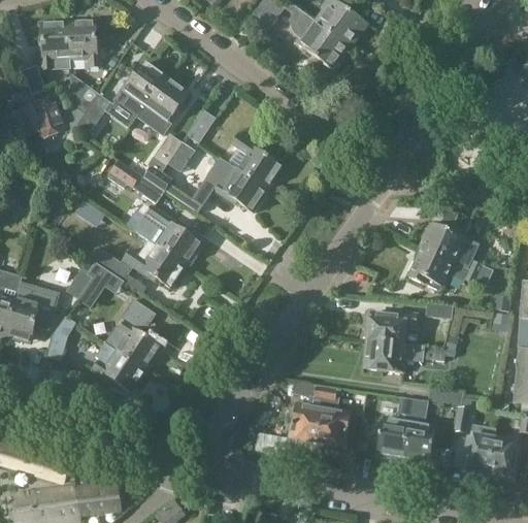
[(284,6),(287,0),(270,0),(260,14),(271,23),(284,6)]
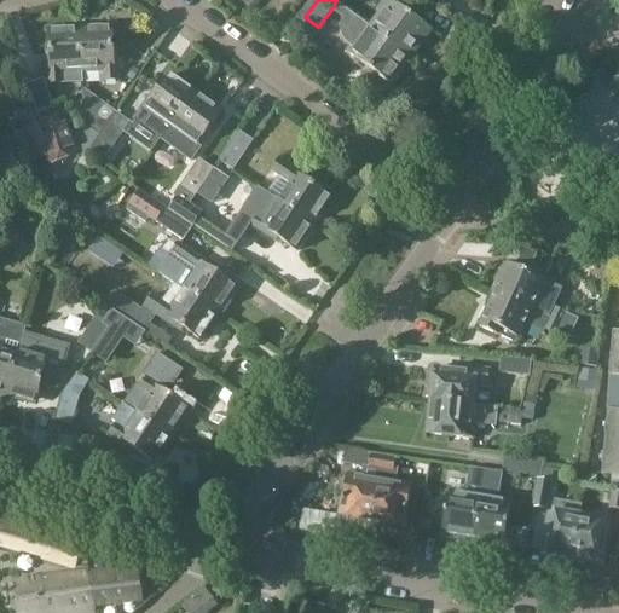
[(336,0),(333,7),(342,15),(340,18),(340,25),(342,33),(346,38),(351,42),(347,47),(392,80),(412,52),(370,22),(370,23),(339,0),(336,0)]
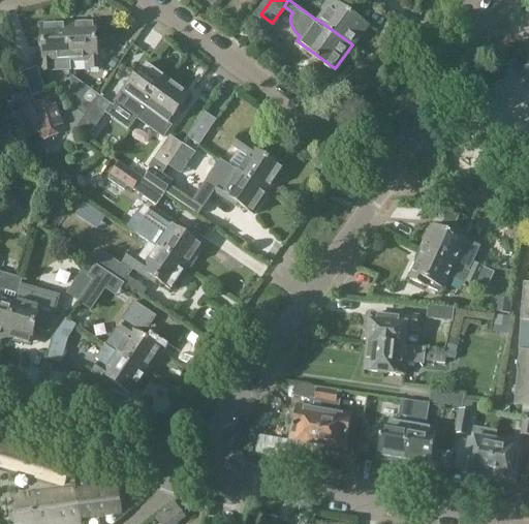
[(325,6),(316,19),(352,44),(369,21),(340,0),(325,0),(322,4),(325,6)]
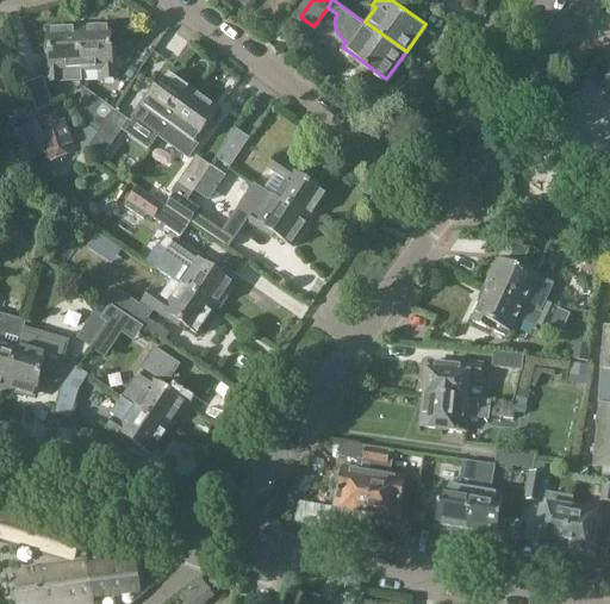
[(110,24),(79,25),(81,67),(101,66),(101,76),(117,75),(116,54),(111,54),(110,24)]
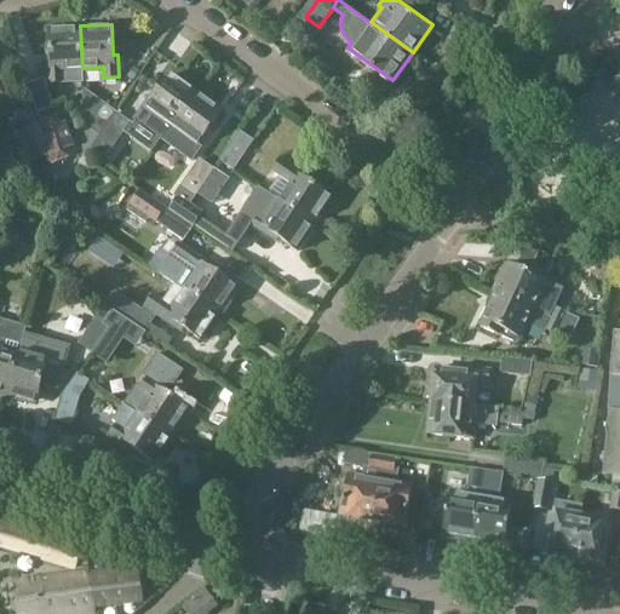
[(46,58),(47,80),(82,79),(82,68),(80,26),(50,27),(51,58),(46,58)]
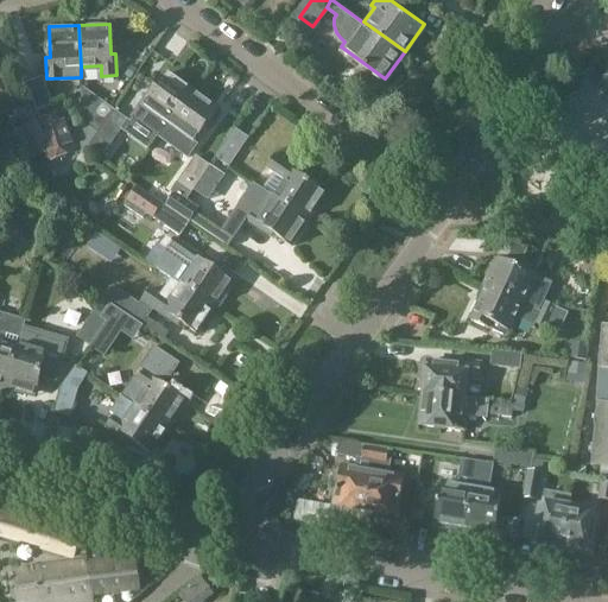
[(188,43),(177,57),(184,63),(195,48),(188,43)]
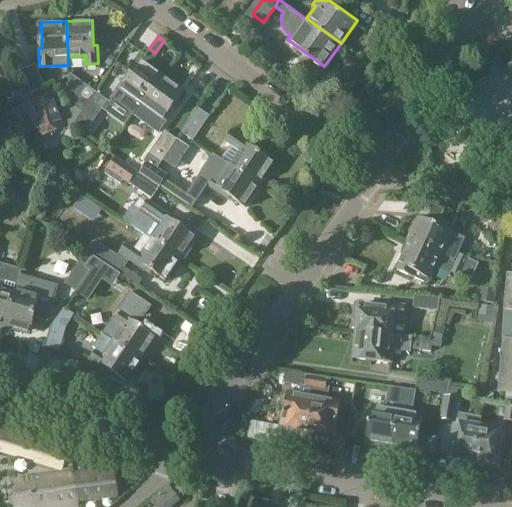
[(115,53),(110,50),(104,58),(110,61),(115,53)]
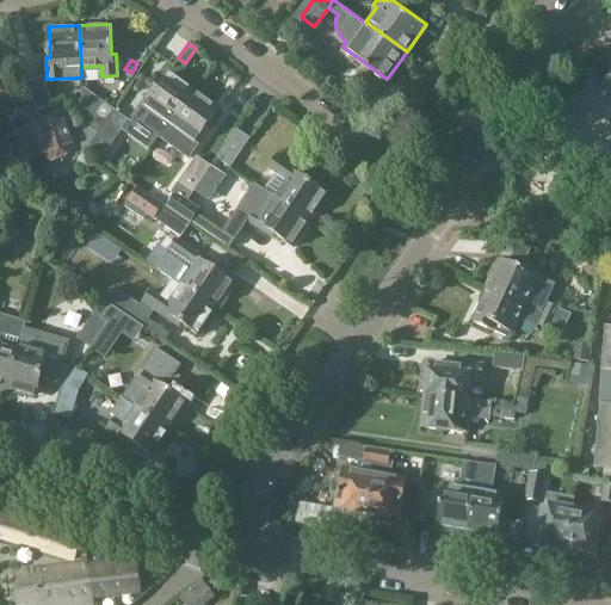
[(154,112),(170,123),(195,88),(171,71),(153,96),(148,92),(135,110),(149,119),(154,112)]
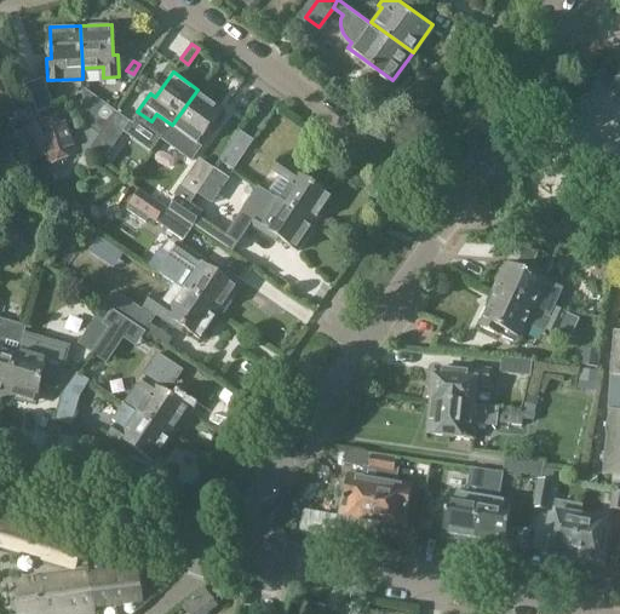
[(27,82),(38,109),(52,104),(42,76),(27,82)]
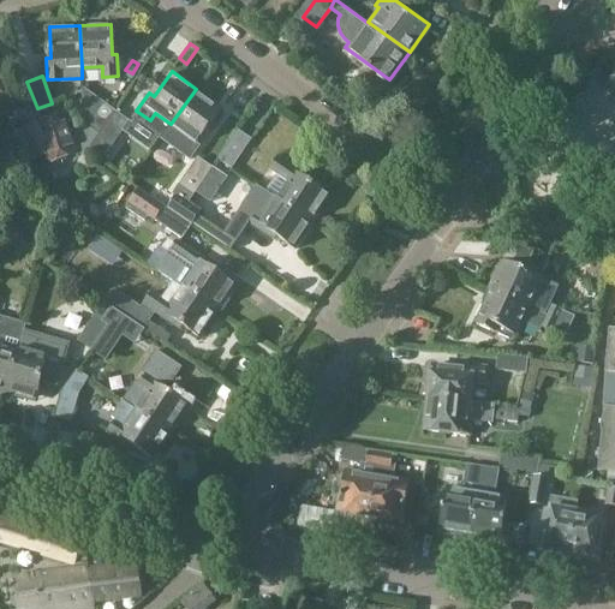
[(221,106),(196,89),(171,124),(186,135),(180,143),(193,153),(207,133),(203,131),(221,106)]
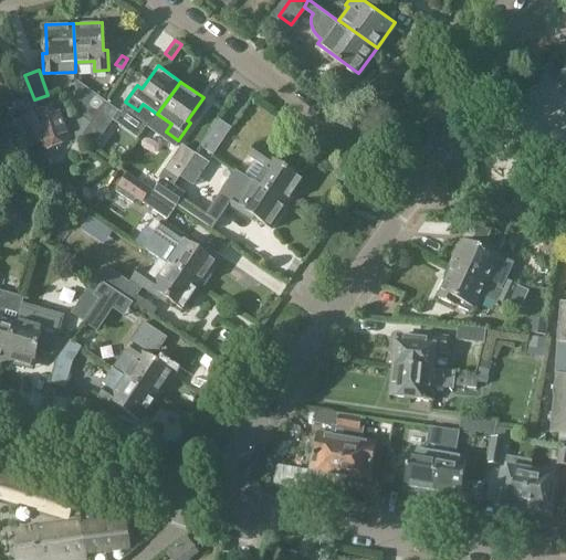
[(94,90),(77,112),(91,123),(107,99),(94,90)]
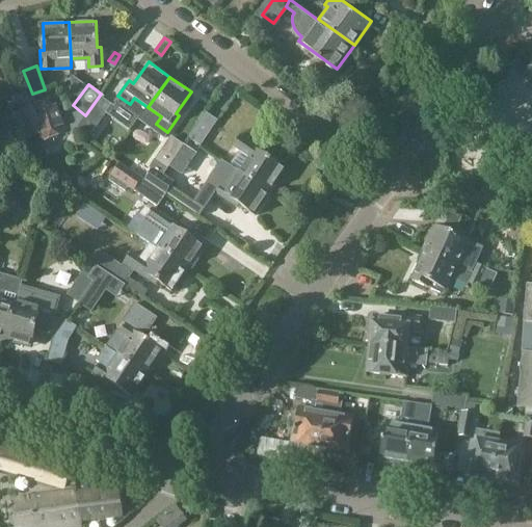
[(68,130),(78,126),(85,115),(73,105),(65,108),(57,85),(45,89),(32,94),(35,102),(23,106),(32,133),(36,132),(40,140),(68,130)]
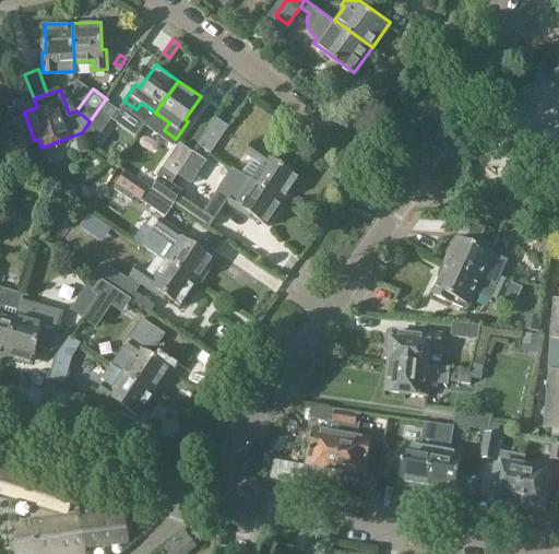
[(117,107),(106,98),(90,121),(82,132),(94,140),(117,107)]
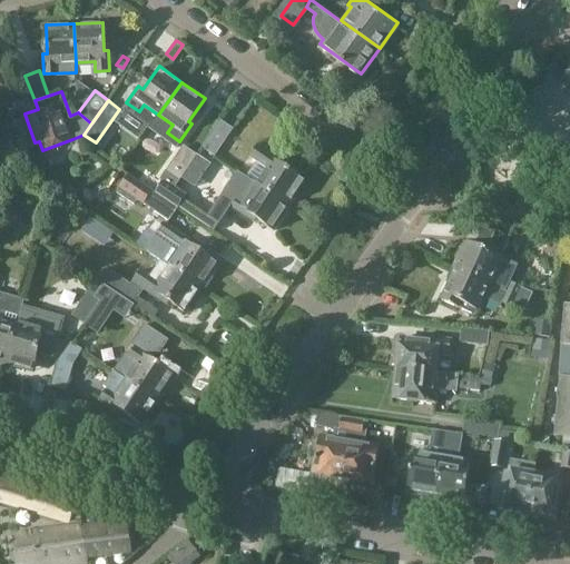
[(31,145),(21,116),(9,120),(18,149),(31,145)]
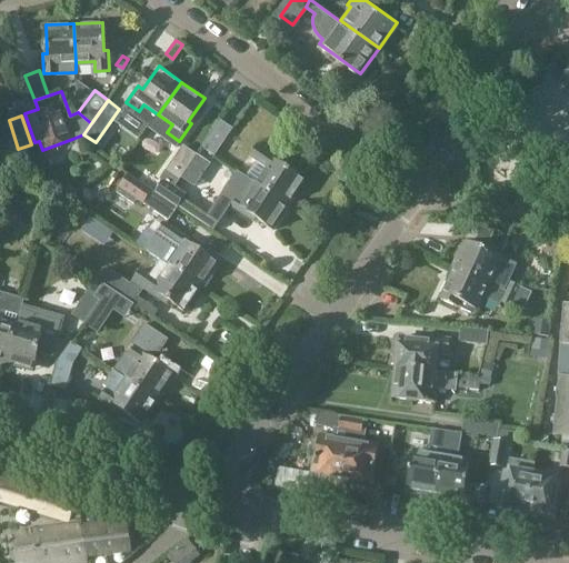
[(233,126),(220,117),(201,144),(215,153),(233,126)]
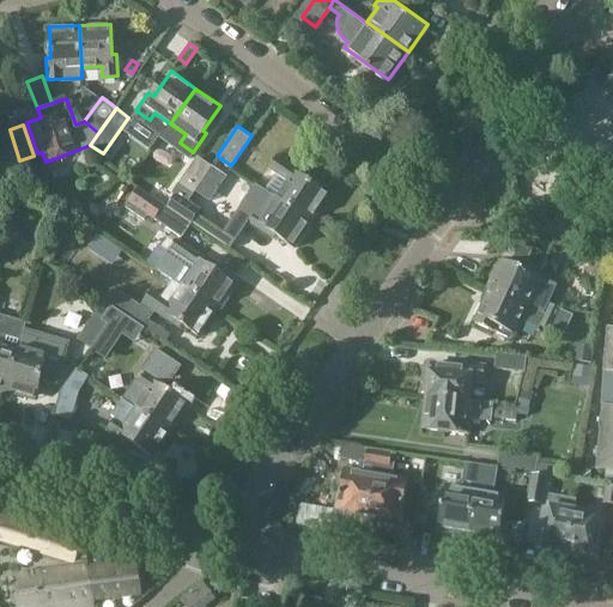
[(278,151),(267,168),(275,173),(287,181),(278,194),(277,195),(313,219),(313,218),(331,192),(304,175),(307,171),(278,151)]
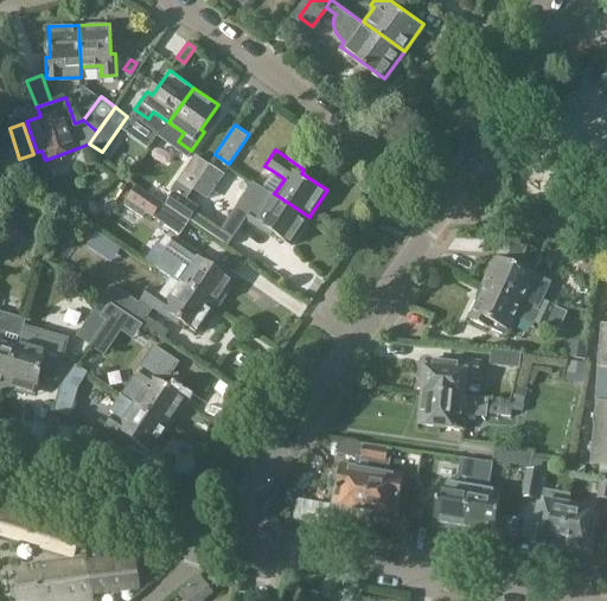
[(197,153),(177,180),(192,190),(210,162),(197,153)]
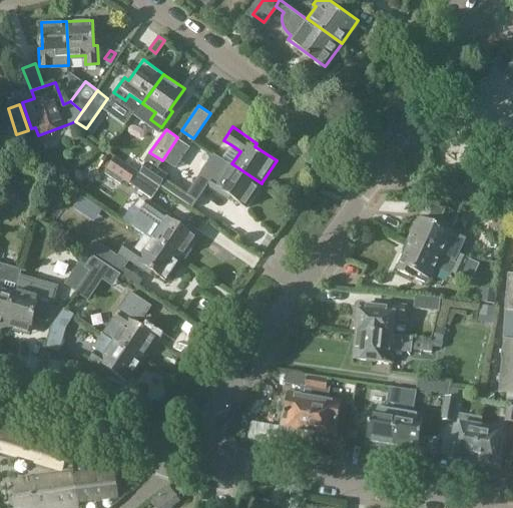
[(147,158),(139,170),(160,185),(168,173),(158,166),(162,160),(149,152),(146,157),(147,158)]
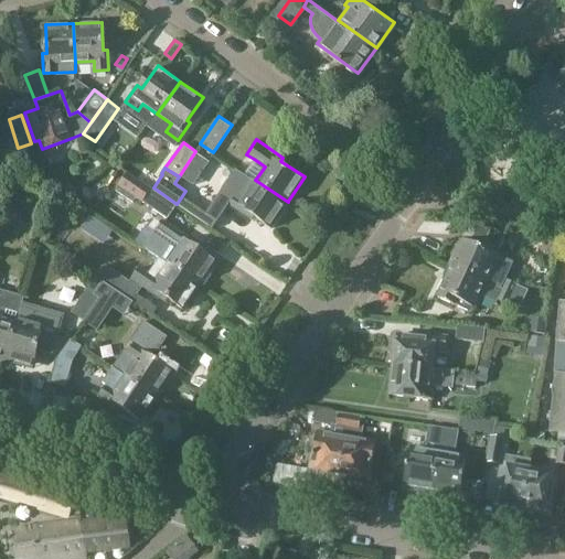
[(214,222),(228,200),(230,201),(246,211),(248,208),(272,225),(288,202),(255,180),(246,173),(234,191),(223,183),(202,214),(214,222)]
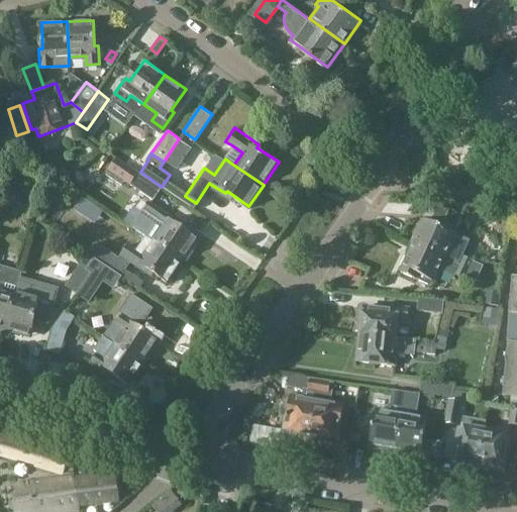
[(311,166),(315,169),(319,162),(315,159),(311,166)]
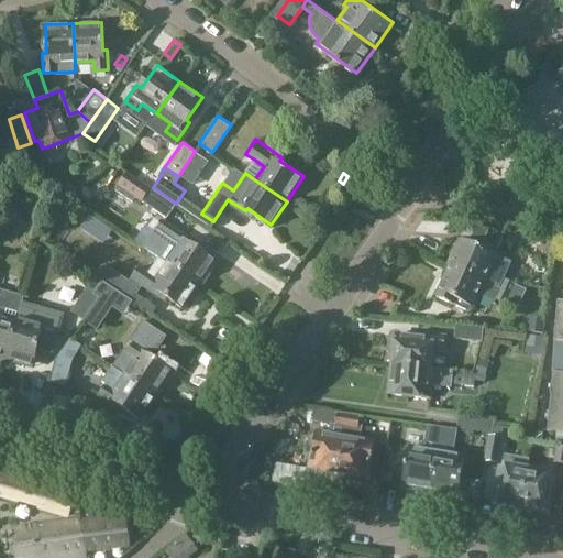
[(167,216),(176,204),(153,187),(144,200),(167,216)]
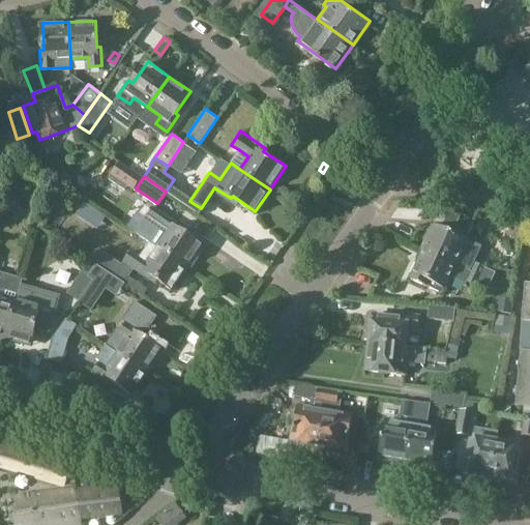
[(92,203),(84,197),(76,210),(84,215),(92,203)]
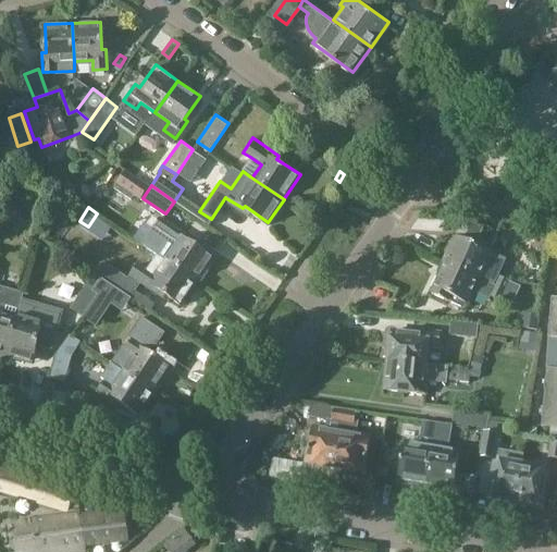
[(141,242),(157,252),(157,253),(198,279),(214,256),(197,244),(190,240),(193,236),(176,225),(160,215),(141,242)]
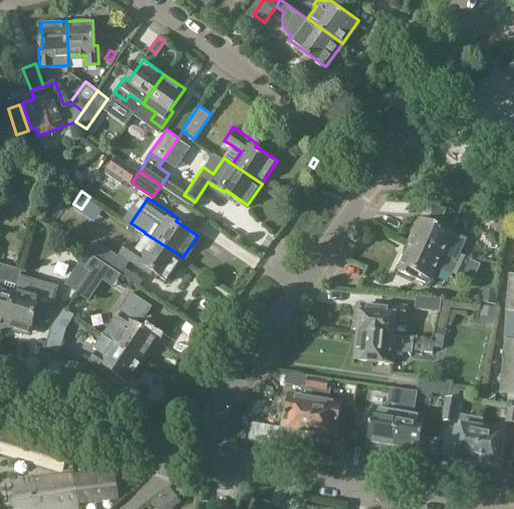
[(415,231),(412,239),(442,253),(455,224),(439,217),(436,223),(418,214),(411,229),(415,231)]
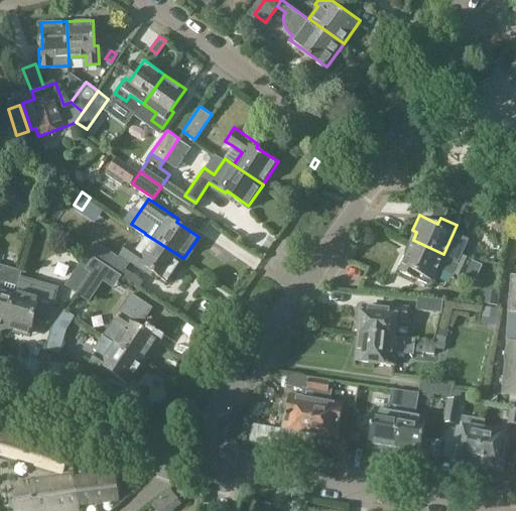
[(94,239),(87,251),(120,273),(132,281),(138,285),(143,278),(125,266),(131,258),(136,262),(145,268),(147,265),(169,280),(183,258),(145,234),(136,246),(128,240),(119,252),(118,254),(94,239)]
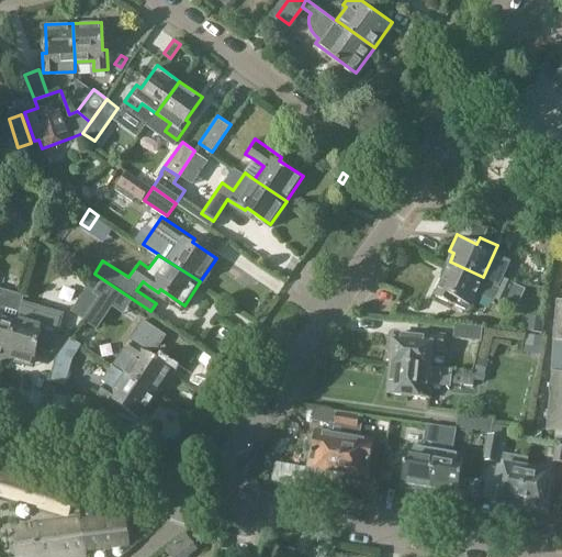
[(469,308),(476,290),(493,299),(495,296),(505,301),(509,291),(497,285),(482,278),(483,277),(450,262),(436,292),(469,308)]
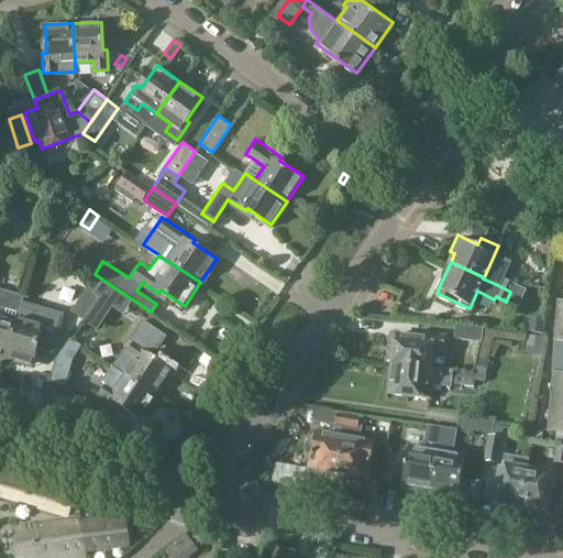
[(100,294),(88,310),(100,318),(110,304),(129,316),(135,320),(144,307),(131,298),(95,274),(87,285),(100,294)]
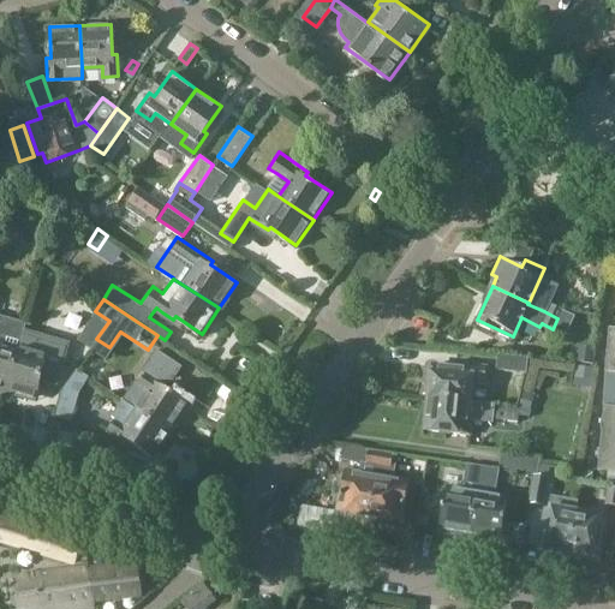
[(549,300),(544,311),(557,318),(563,306),(549,300)]
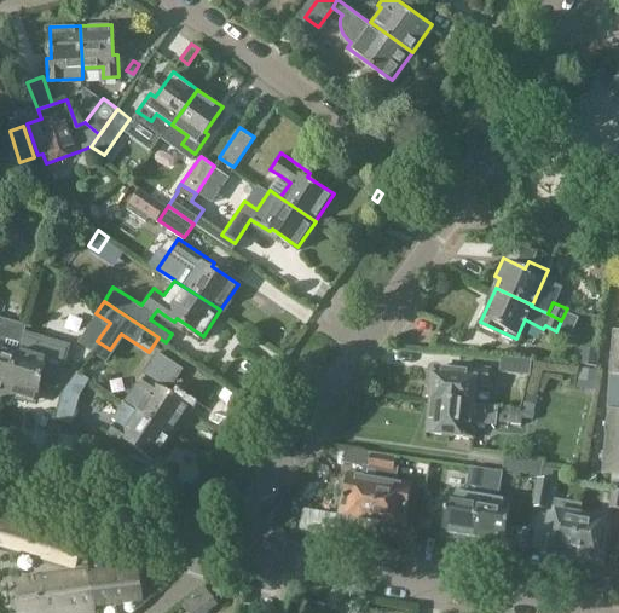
[(77,340),(92,350),(97,341),(110,323),(96,313),(77,340)]
